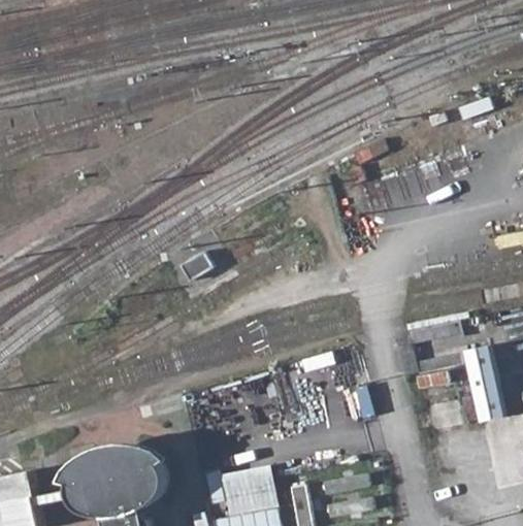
[(464,351),(479,422),(502,417),(488,346),(464,351)]
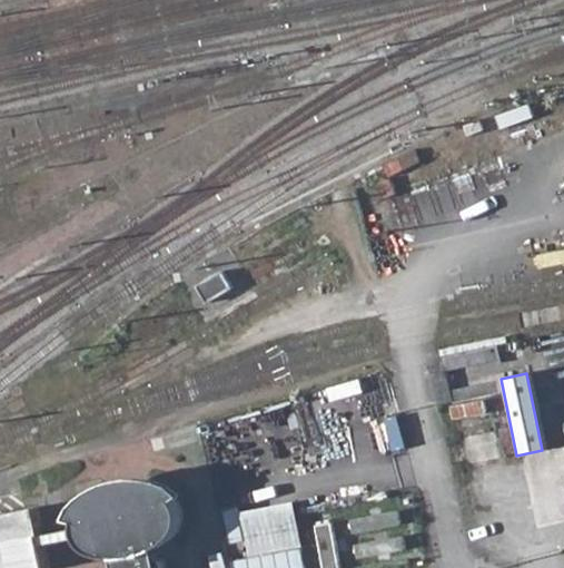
[(90,554),(112,558),(115,567),(161,567),(160,564),(155,560),(154,550),(171,538),(178,526),(179,512),(175,501),(164,493),(155,490),(132,488),(116,490),(88,503),(78,513),(75,529),(79,544),(90,554)]
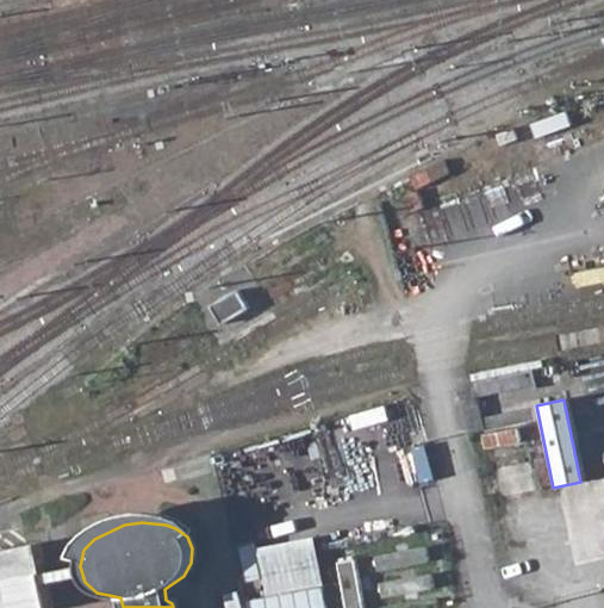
[(265,596),(249,599),(249,607),(324,607),(316,538),(241,547),(243,568),(261,565),(265,596)]
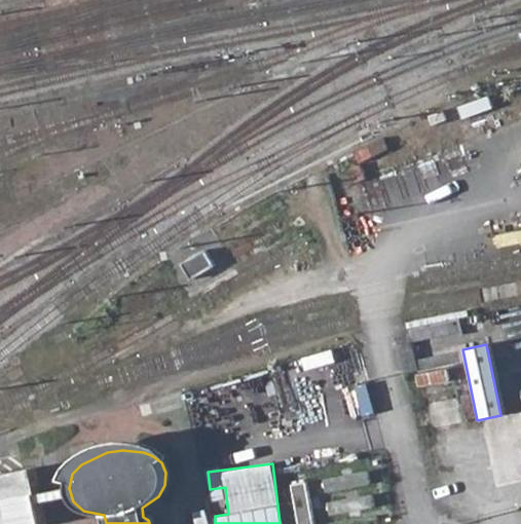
[(31,470),(0,476),(0,523),(42,523),(31,470)]
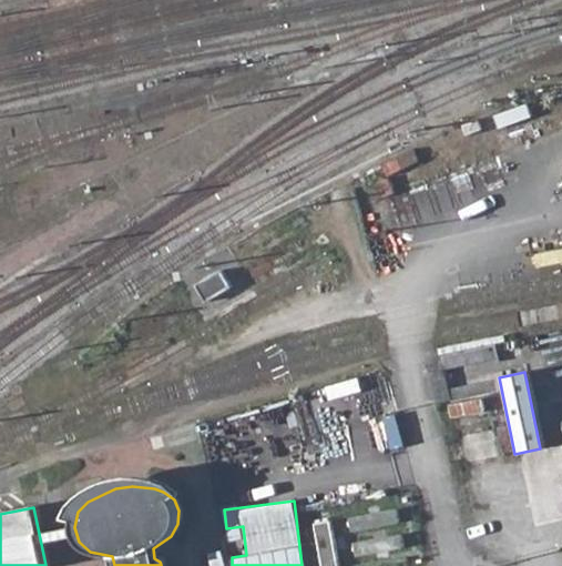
[(345,519),(348,533),(395,524),(392,511),(345,519)]
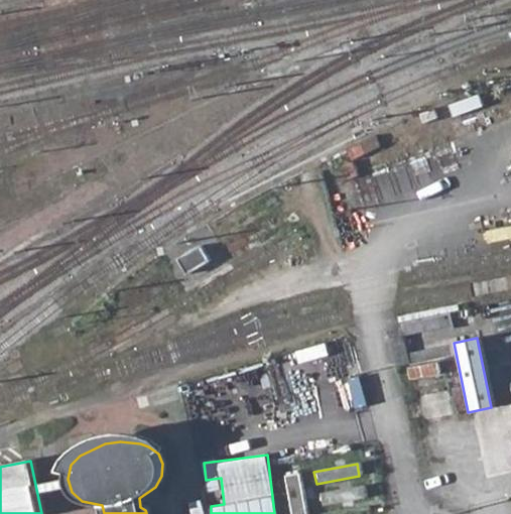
[(303,513),(296,474),(282,477),(288,513),(303,513)]
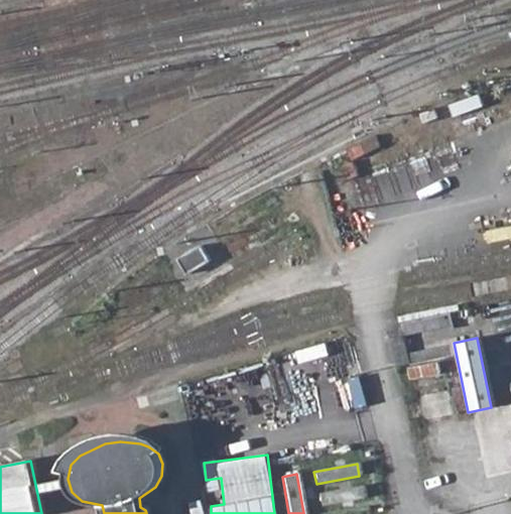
[(318,494),(321,507),(363,499),(360,487),(318,494)]
